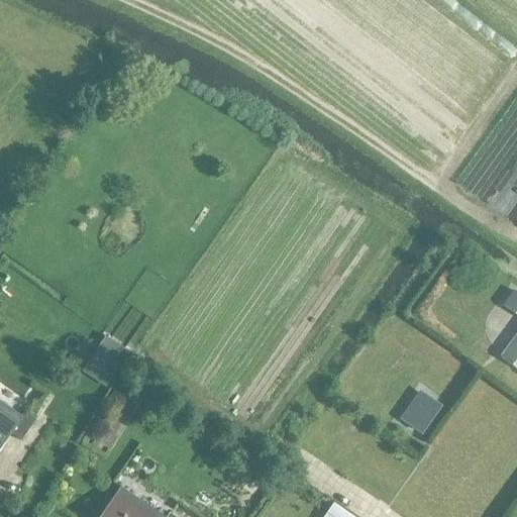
[(516,292),(514,290),(503,304),(516,314),(516,332),(500,356),(516,369),(516,292)]
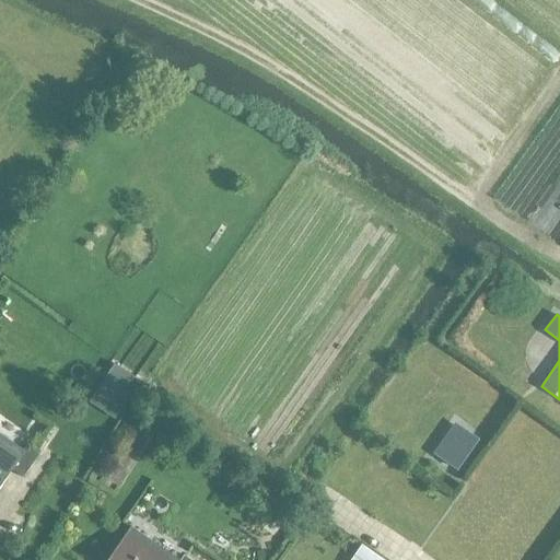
[(89,399),(116,417),(141,376),(113,360),(89,399)]
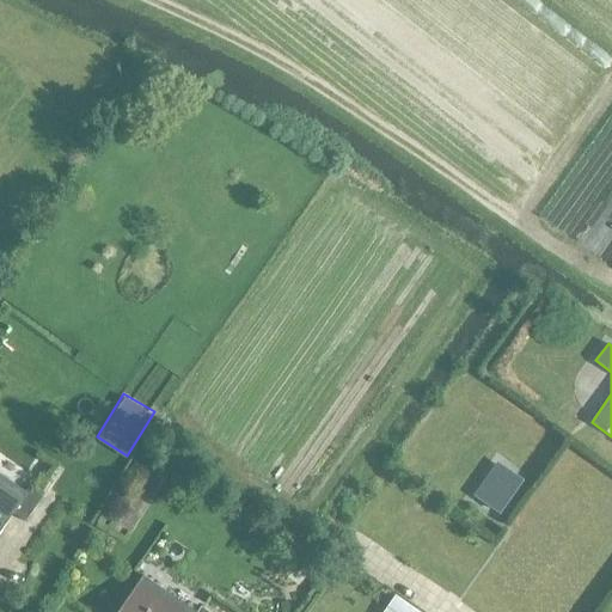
[(25,487),(16,502),(0,491),(0,530),(12,514),(24,521),(42,496),(25,487)]
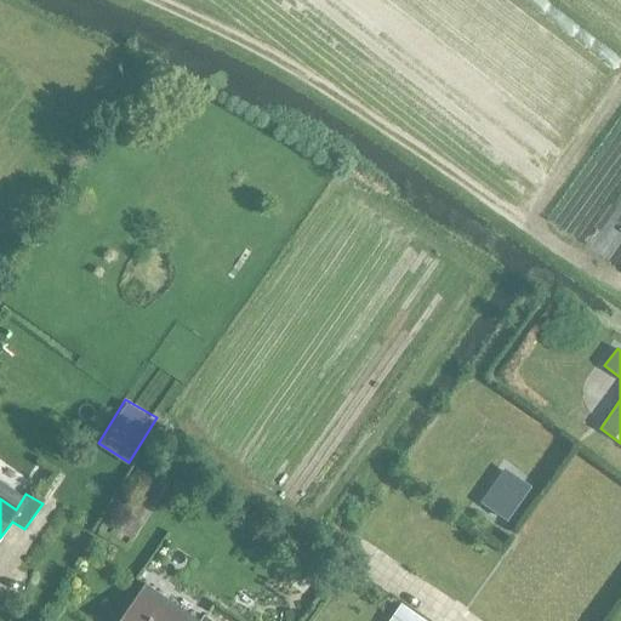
[(210,620),(203,615),(198,620),(176,620),(137,594),(117,620),(210,620)]
